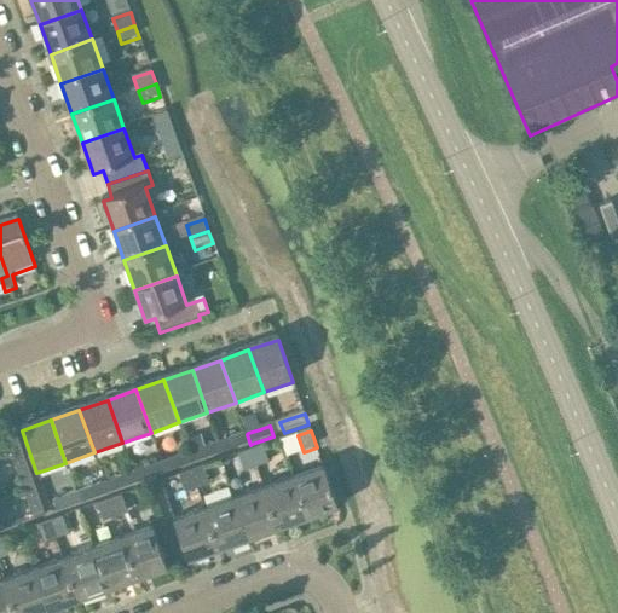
[(16,433),(5,437),(5,438),(13,461),(24,457),(16,433)]
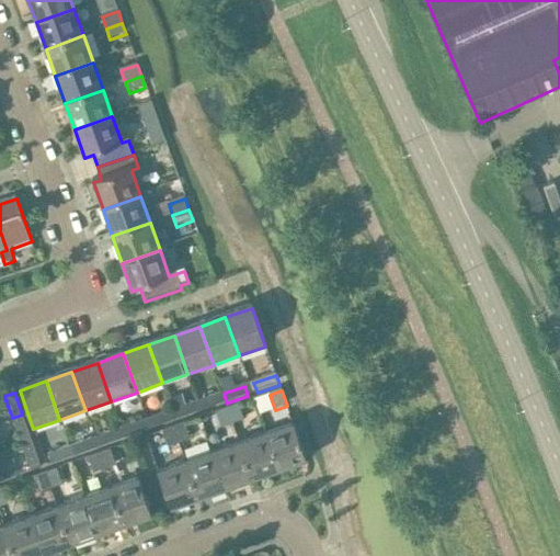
[(224,394),(203,401),(206,411),(227,404),(224,394)]
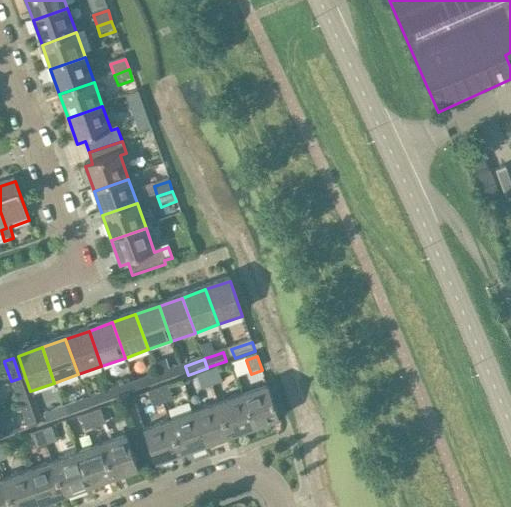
[(159,375),(157,376),(160,384),(162,384),(180,378),(176,369),(159,375)]
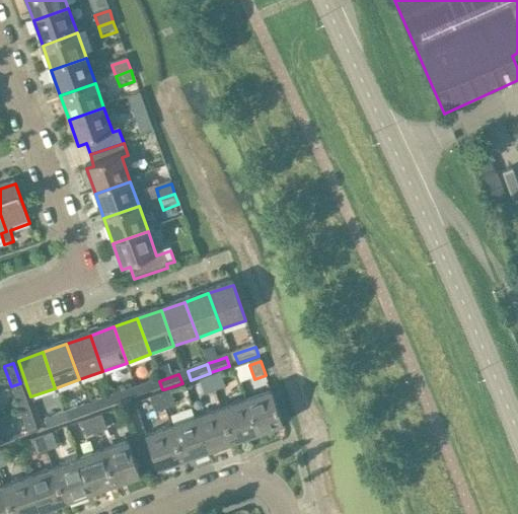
[(210,379),(215,393),(226,389),(221,375),(210,379)]
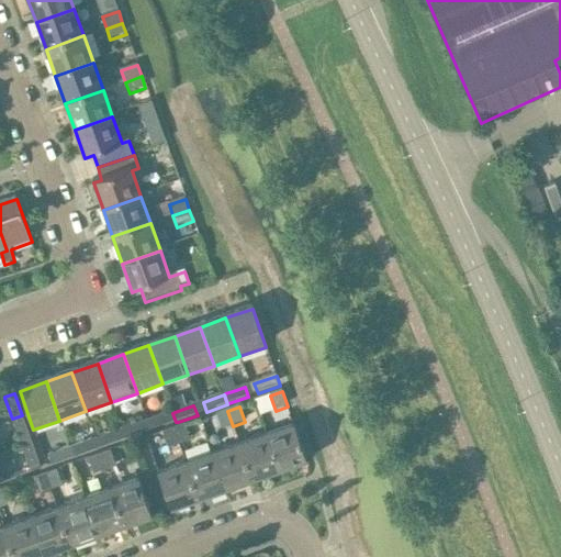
[(233,426),(227,411),(216,414),(222,431),(233,426)]
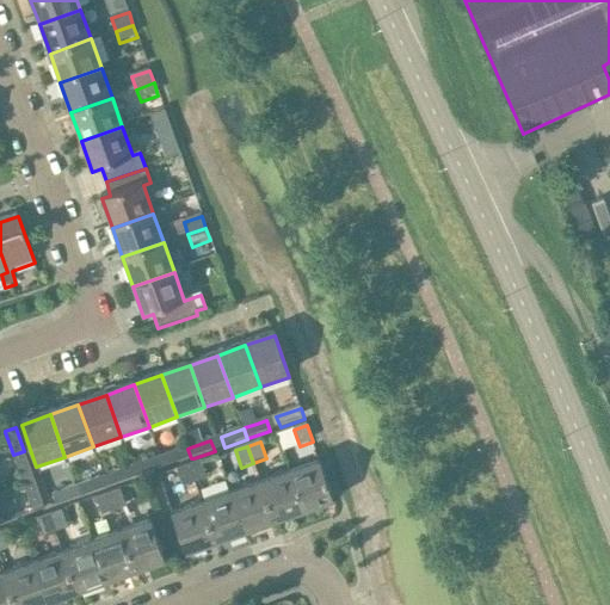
[(188,449),(165,456),(168,467),(191,458),(188,449)]
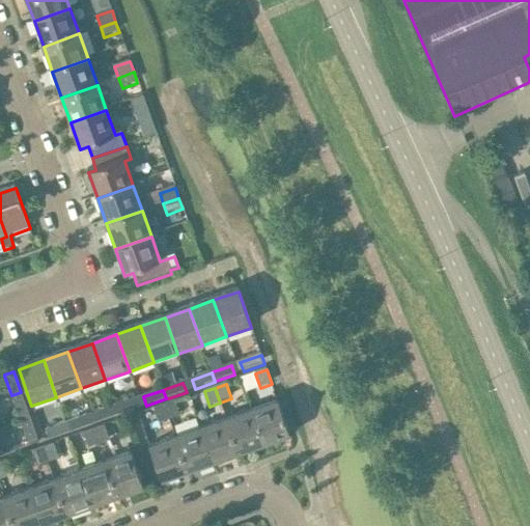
[(117,406),(115,407),(118,416),(121,415),(138,409),(135,399),(117,406)]
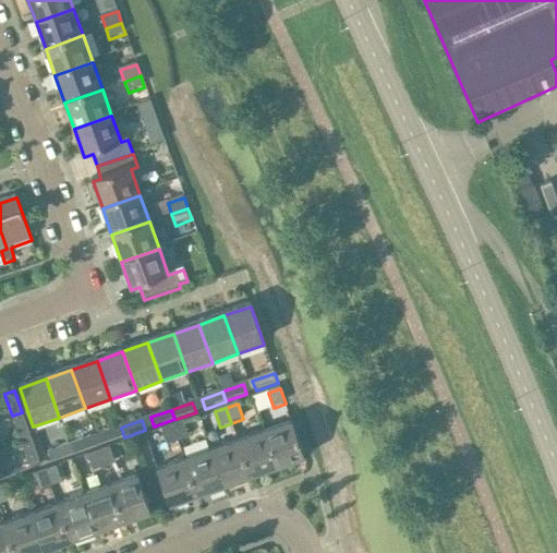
[(25,421),(15,425),(22,446),(33,442),(25,421)]
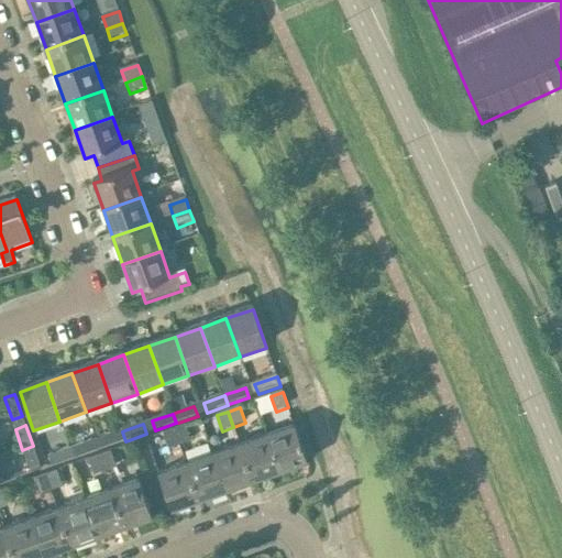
[(174,430),(180,447),(191,442),(186,426),(174,430)]
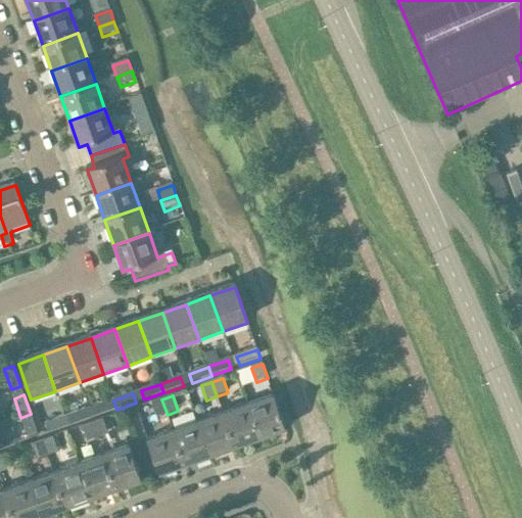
[(286,430),(274,395),(248,405),(261,439),(286,430)]
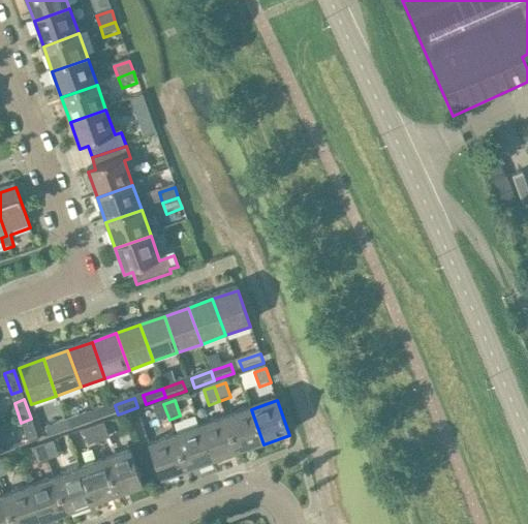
[(169,420),(163,404),(153,408),(158,423),(169,420)]
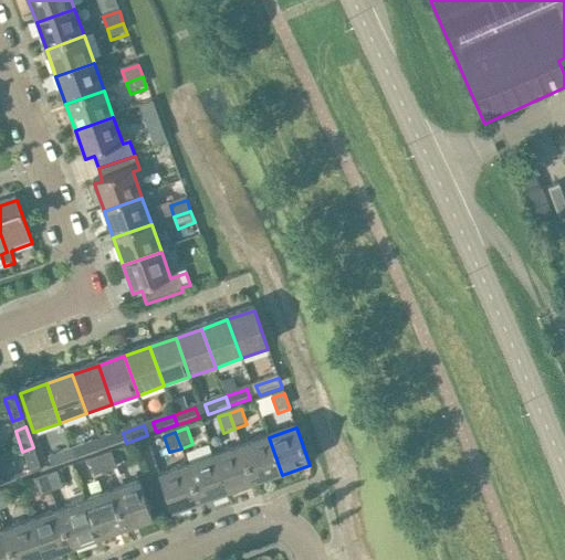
[(123,433),(101,441),(104,451),(126,443),(123,433)]
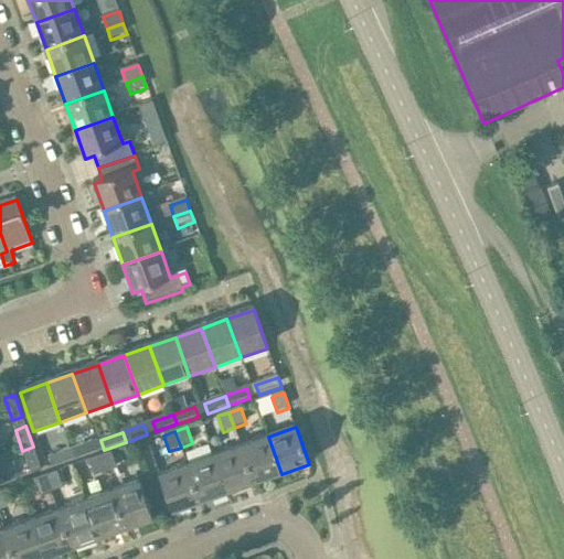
[(282,474),(268,437),(241,445),(254,484),(282,474)]
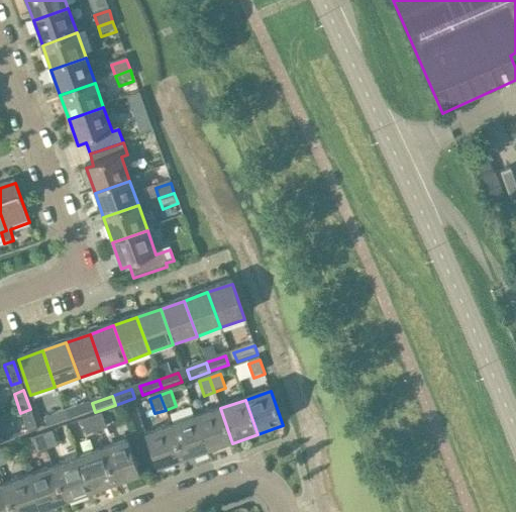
[(69,411),(65,413),(68,422),(72,420),(87,415),(84,406),(69,411)]
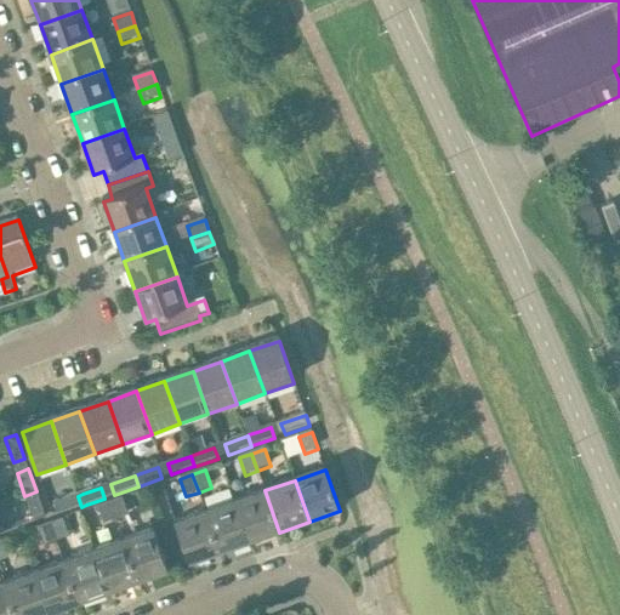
[(279,533),(265,490),(235,501),(250,542),(279,533)]
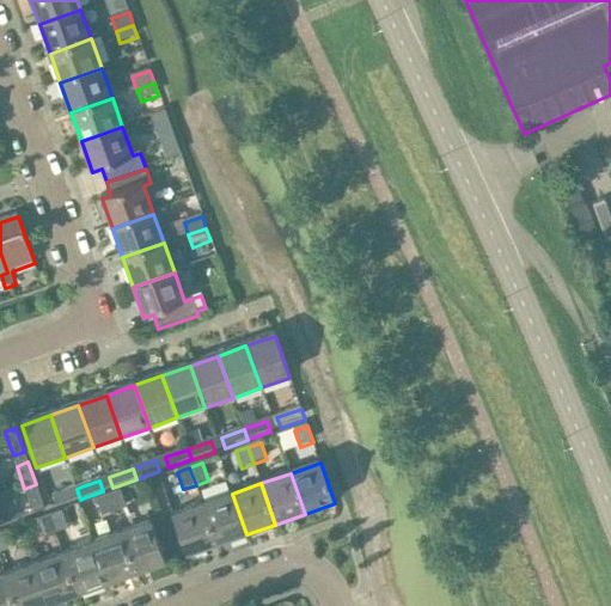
[(36,484),(24,489),(32,512),(35,516),(46,513),(43,508),(36,484)]
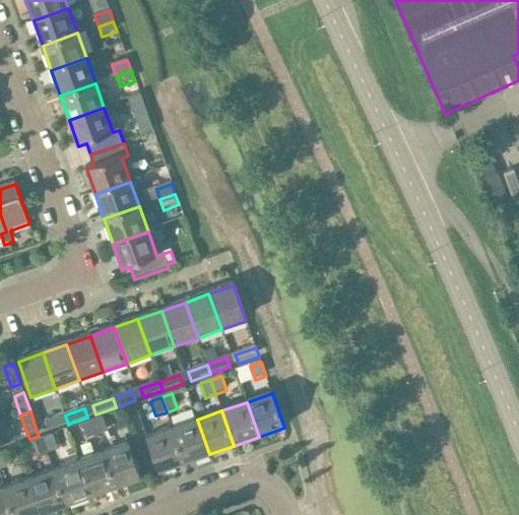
[(65,415),(46,423),(49,432),(68,425),(65,415)]
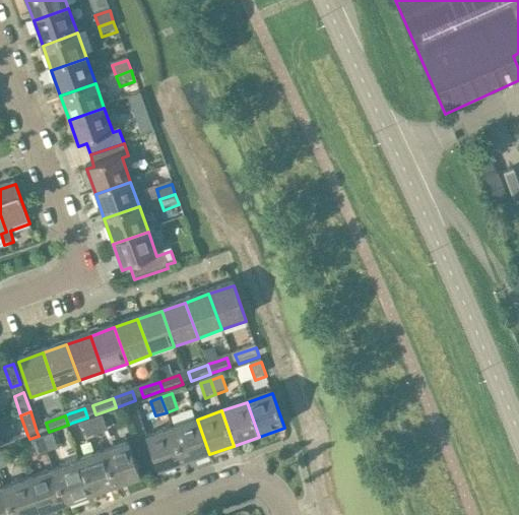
[(92,422),(98,437),(108,433),(103,419),(92,422)]
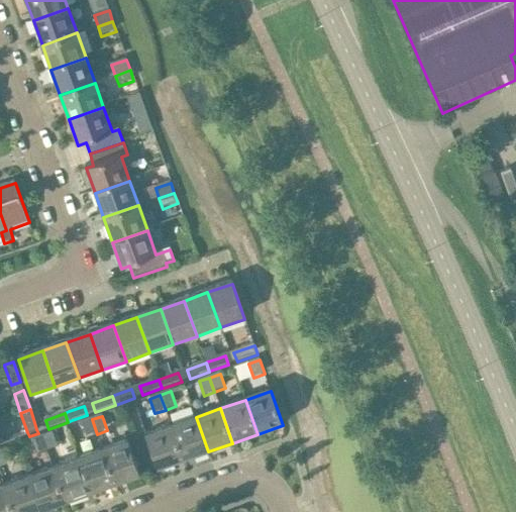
[(208,451),(196,417),(171,426),(184,461),(208,451)]
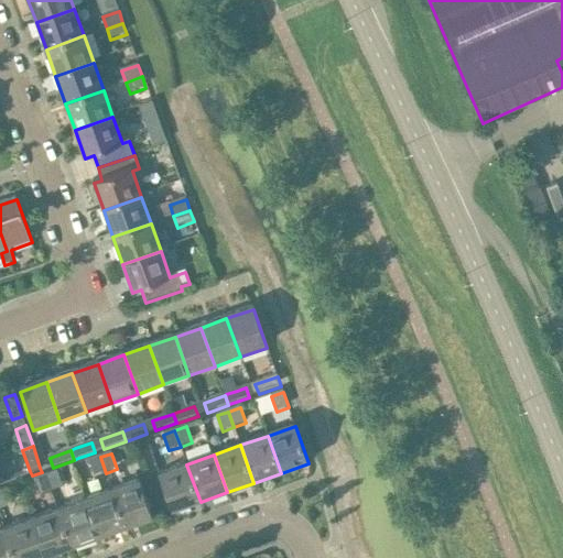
[(106,473),(100,457),(88,461),(95,477),(106,473)]
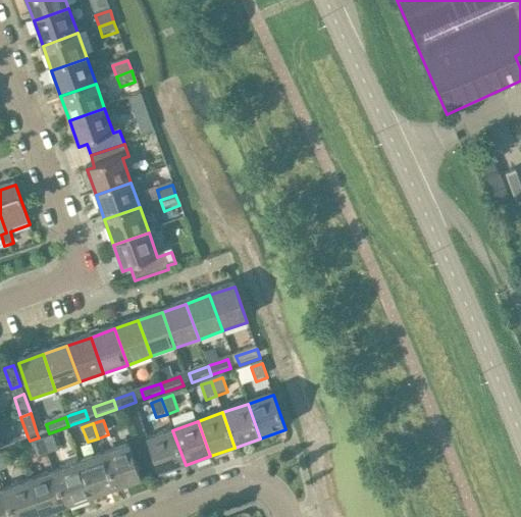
[(147,440),(159,474),(186,465),(172,430),(147,440)]
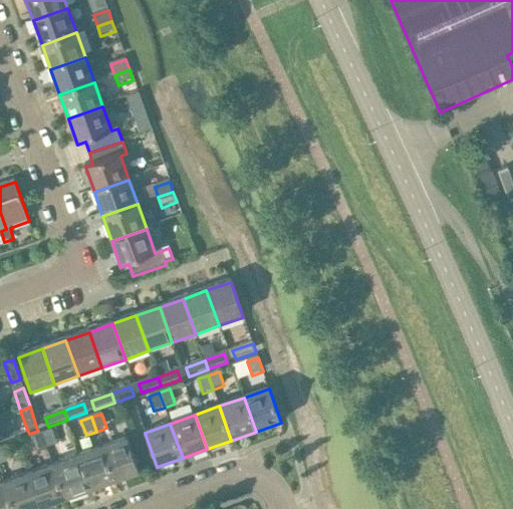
[(42,435),(47,449),(57,446),(52,431),(42,435)]
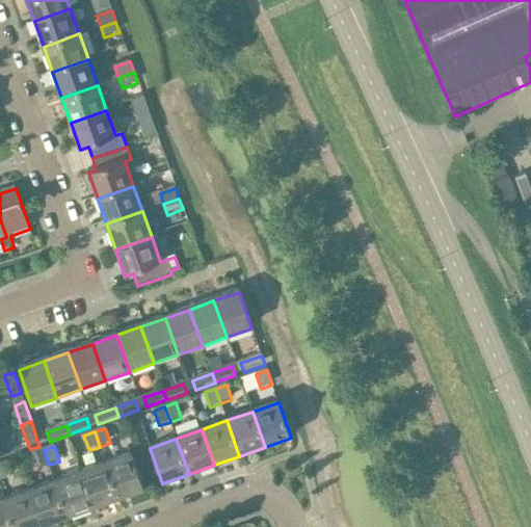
[(49,465),(44,450),(33,453),(38,469),(49,465)]
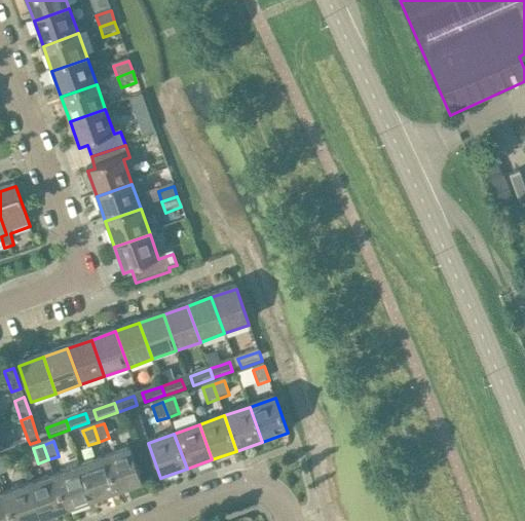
[(104,458),(117,493),(143,484),(130,449),(104,458)]
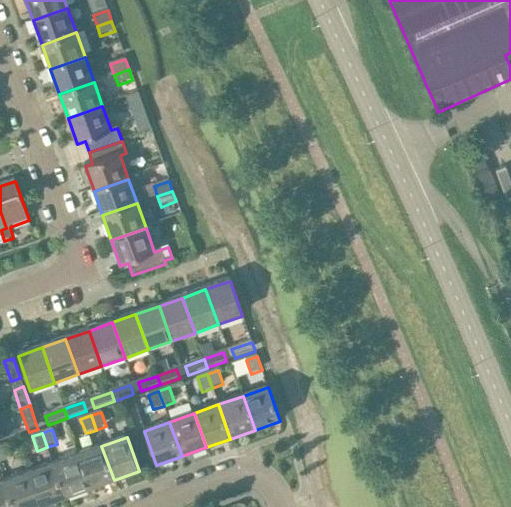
[(0,447),(0,464),(8,461),(3,446),(0,447)]
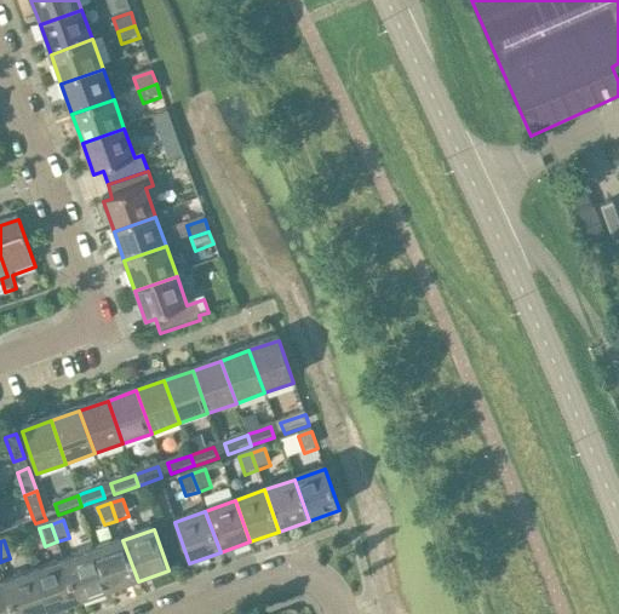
[(93,551),(108,592),(138,581),(122,540),(93,551)]
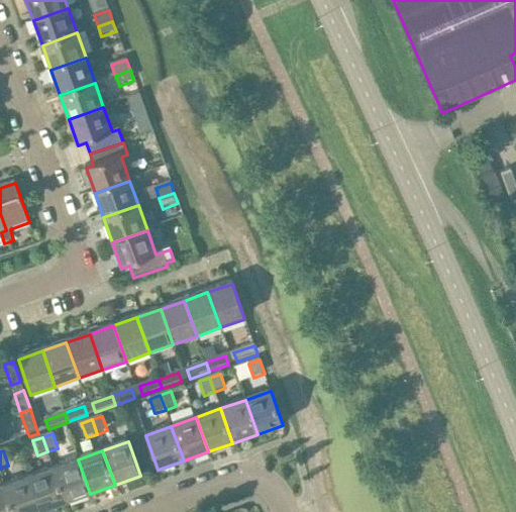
[(54,468),(66,503),(90,494),(78,459),(54,468)]
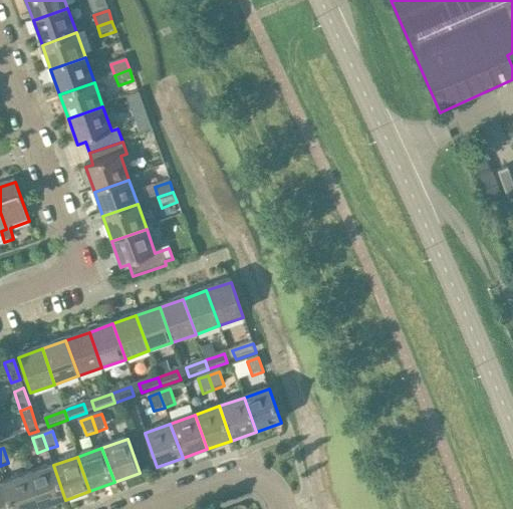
[(28,474),(40,508),(65,500),(53,465),(28,474)]
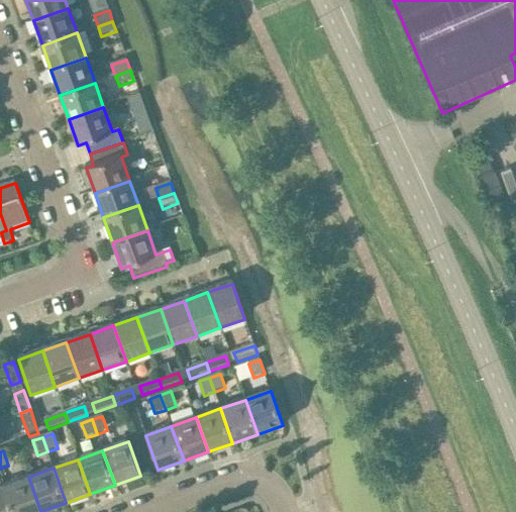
[(4,486),(12,511),(40,511),(28,477),(4,486)]
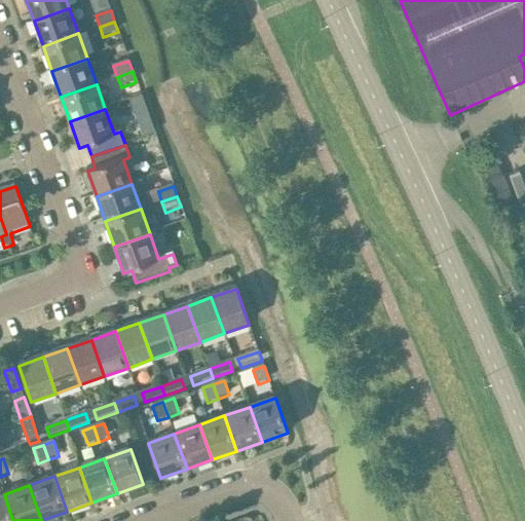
[(0,495),(0,520),(12,520),(4,494),(0,495)]
